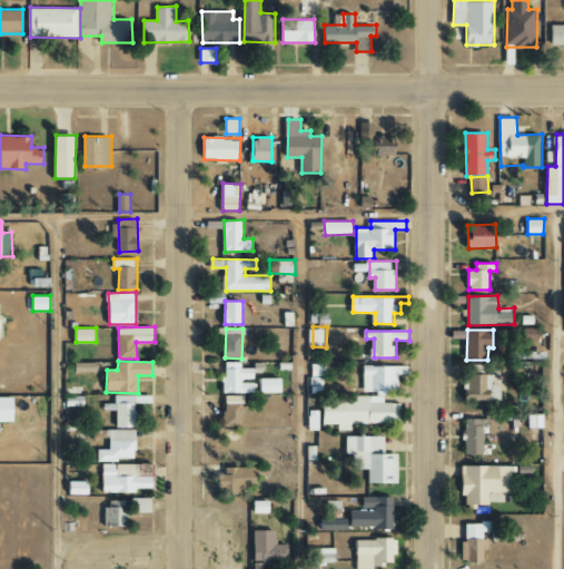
[(255,392),(255,368),(240,368),(240,361),(224,361),(225,393),(255,392)]
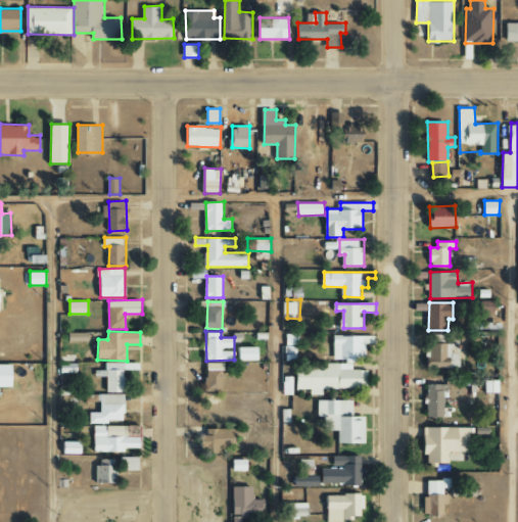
[(89,332),(68,333),(69,342),(89,341),(89,332)]
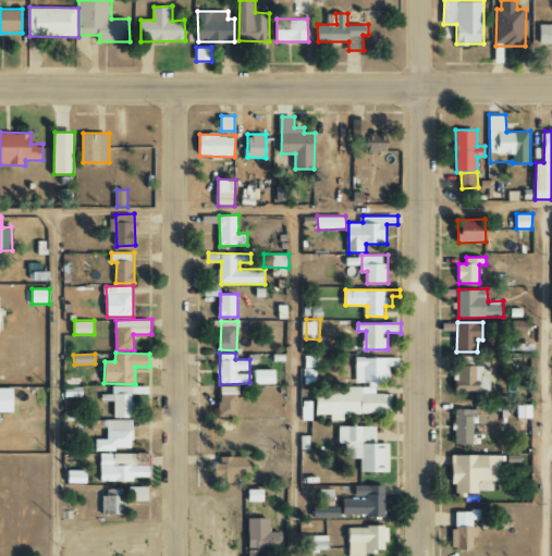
[(403,357),(358,356),(358,383),(393,384),(393,365),(403,366),(403,357)]
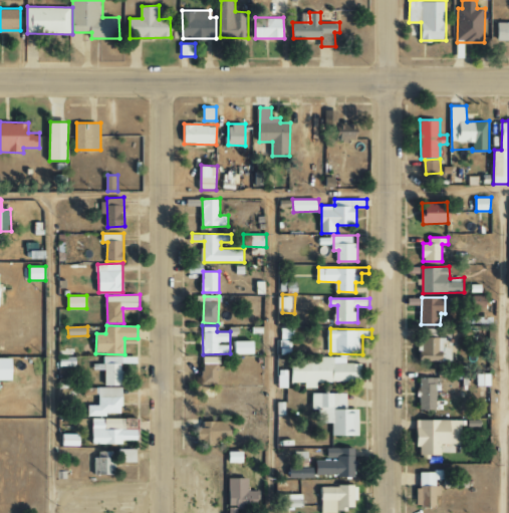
[(453,360),(454,337),(424,336),(424,351),(420,351),(420,360),(453,360)]
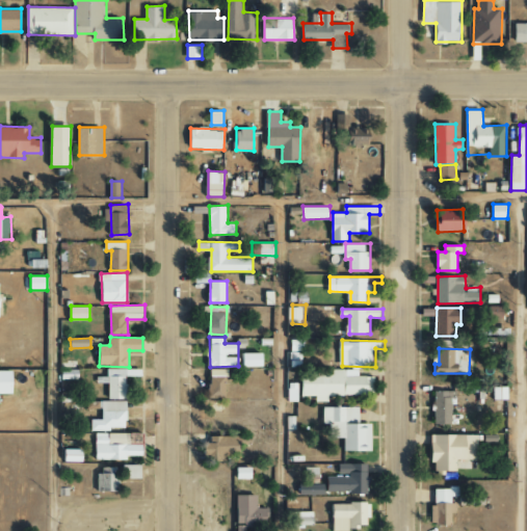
[(262,352),(242,353),(242,367),(262,367),(262,352)]
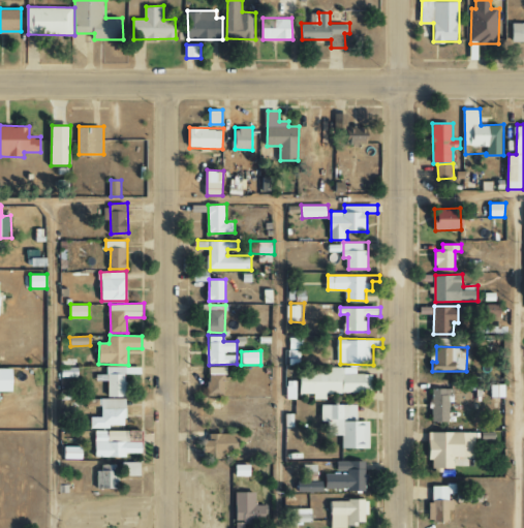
[(110,380),(110,396),(126,397),(126,373),(143,373),(143,367),(109,366),(108,374),(99,374),(98,380),(110,380)]
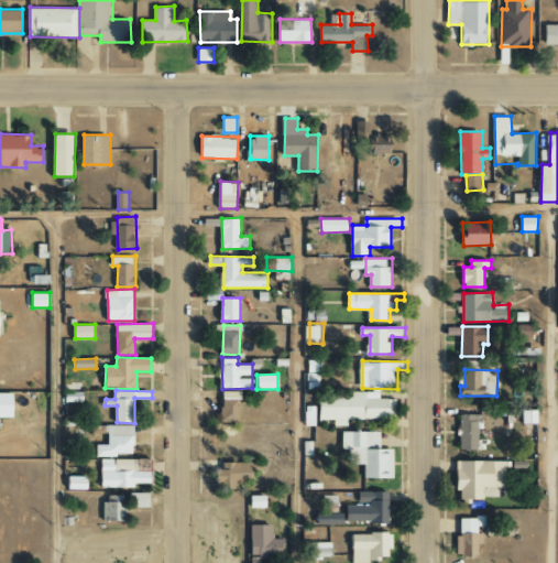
[(223,422),(240,422),(240,391),(222,391),(223,422)]
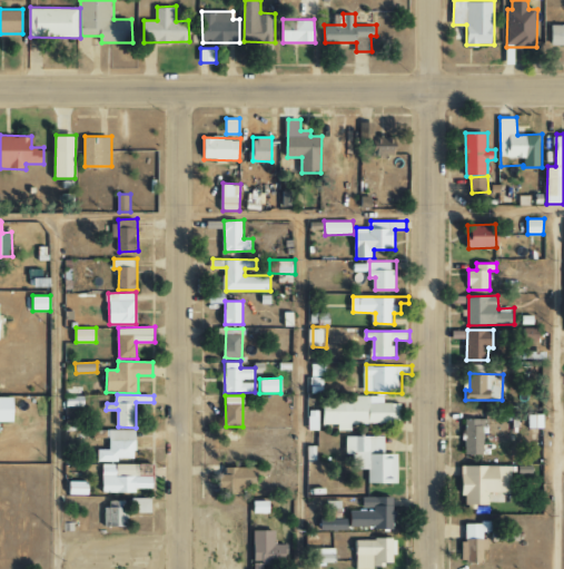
[(325,424),(342,424),(342,430),(356,430),(356,422),(401,423),(401,402),(387,402),(387,395),(356,395),(356,400),(326,399),(325,424)]
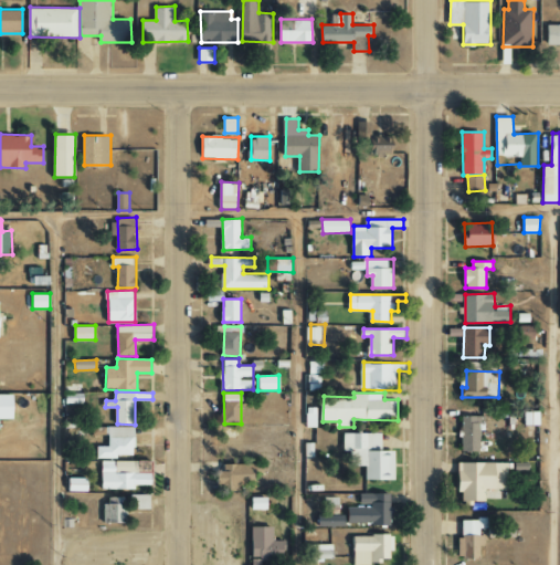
[(0,418),(13,419),(13,395),(0,394),(0,418)]
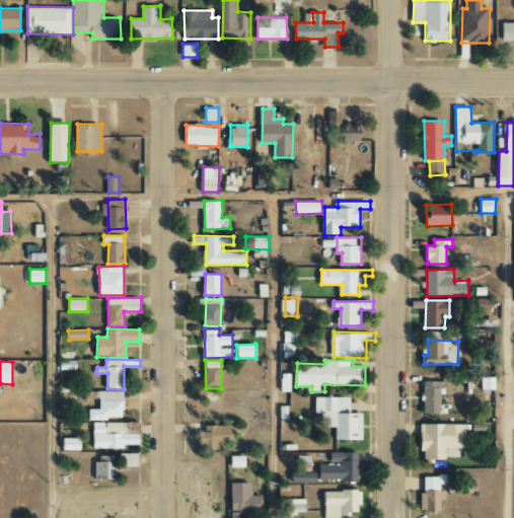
[(425,413),(442,414),(442,394),(446,394),(446,381),(425,380),(425,413)]
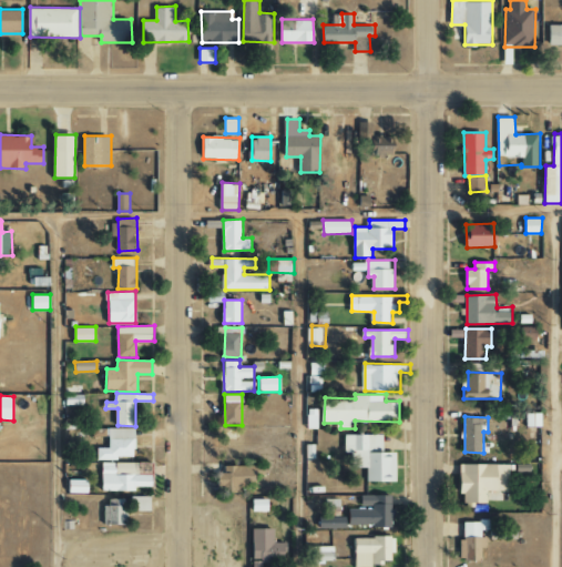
[(136,427),(111,428),(111,447),(99,447),(100,458),(136,457),(136,427)]
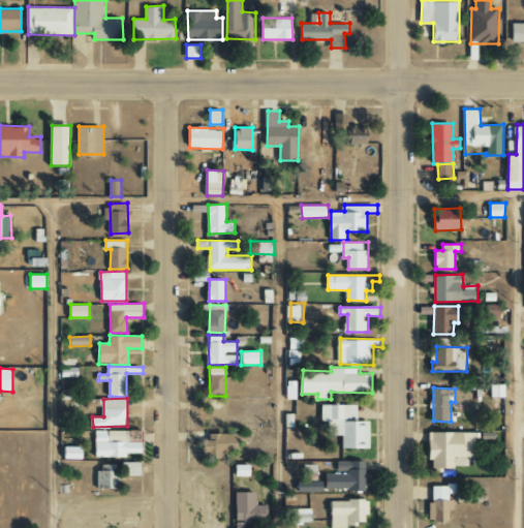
[(345,447),(372,447),(372,421),(361,421),(361,404),(325,404),(325,421),(332,421),(332,434),(345,435),(345,447)]
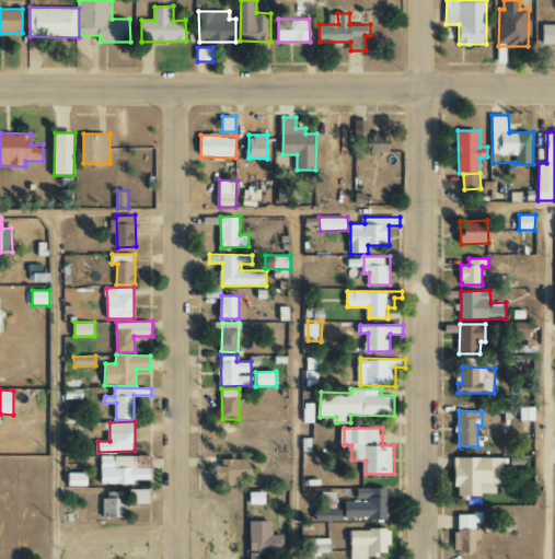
[(151,484),(152,456),(103,455),(102,482),(151,484)]
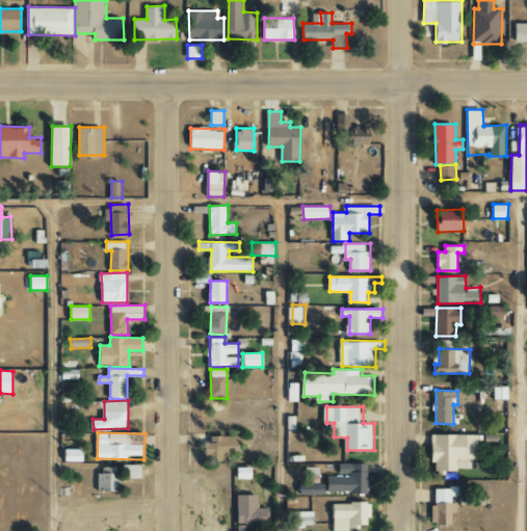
[(479,433),(431,434),(431,461),(436,461),(437,471),(458,471),(457,459),(480,459),(479,433)]
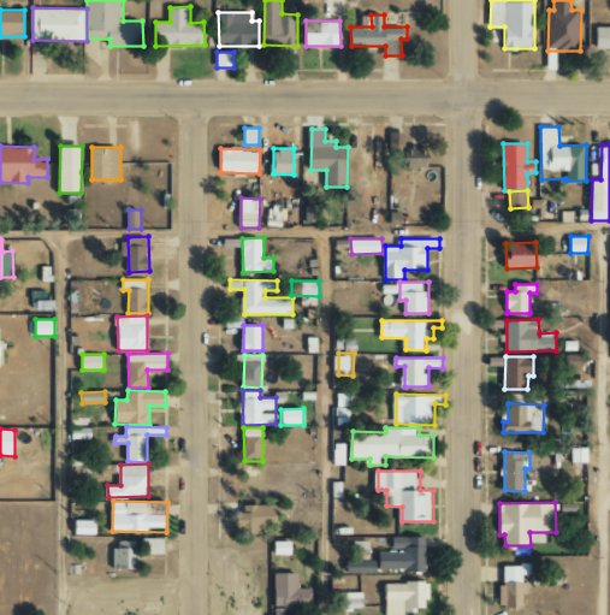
[(244,532),(279,531),(279,514),(291,514),(291,504),(244,504),(244,532)]
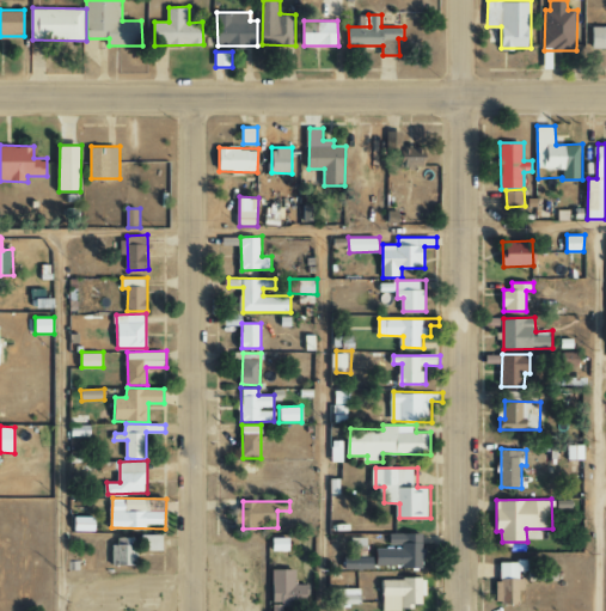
[(97,531),(97,517),(75,517),(74,531),(97,531)]
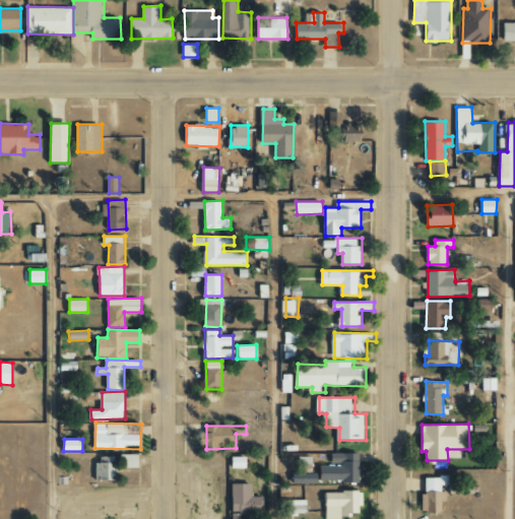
[(362,453),(333,453),(333,464),(321,465),(321,481),(362,480),(362,453)]
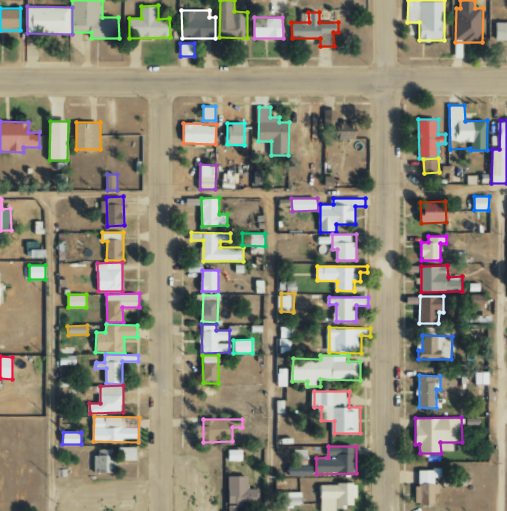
[(124,459),(138,460),(138,447),(124,447),(124,459)]
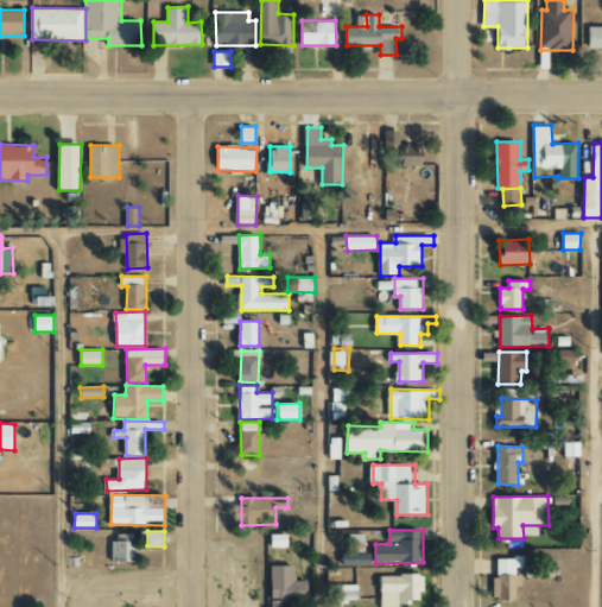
[(289,533),(272,533),(272,547),(289,547),(289,533)]
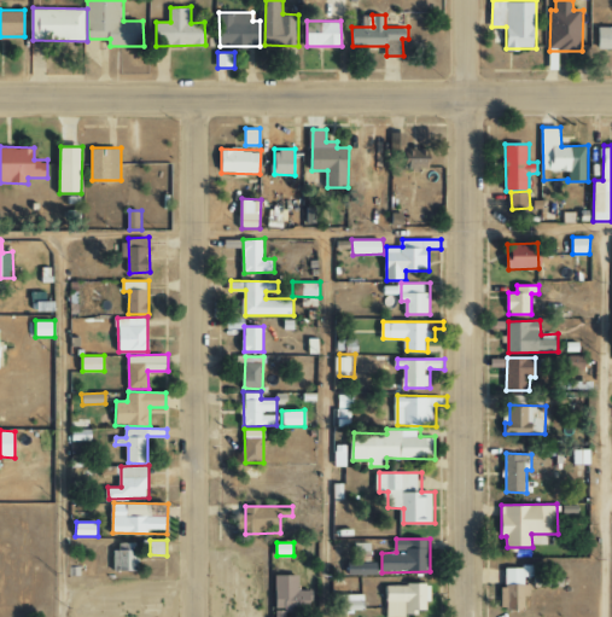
[(379,574),(378,562),(349,562),(349,575),(379,574)]
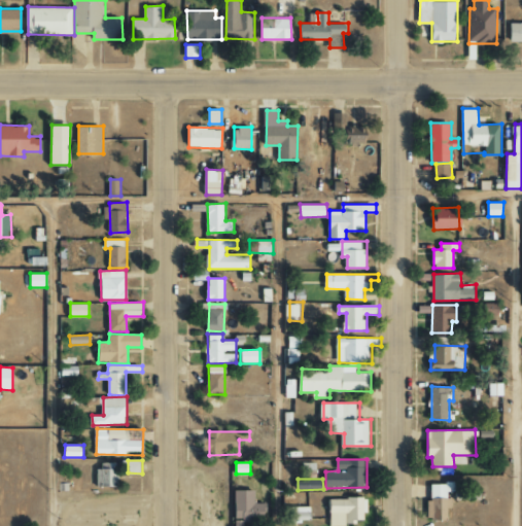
[(448,519),(448,507),(454,507),(455,494),(458,494),(458,483),(432,483),(432,500),(428,500),(428,519),(448,519)]
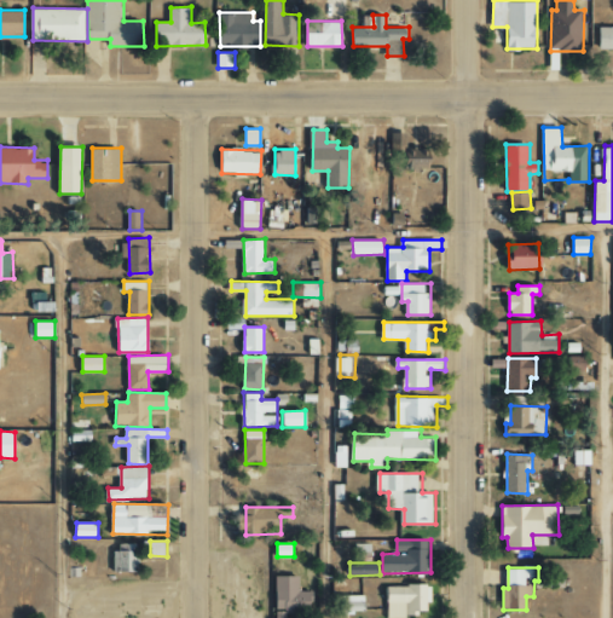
[(277,576),(277,617),(287,617),(287,612),(313,612),(313,590),(300,590),(300,576),(277,576)]
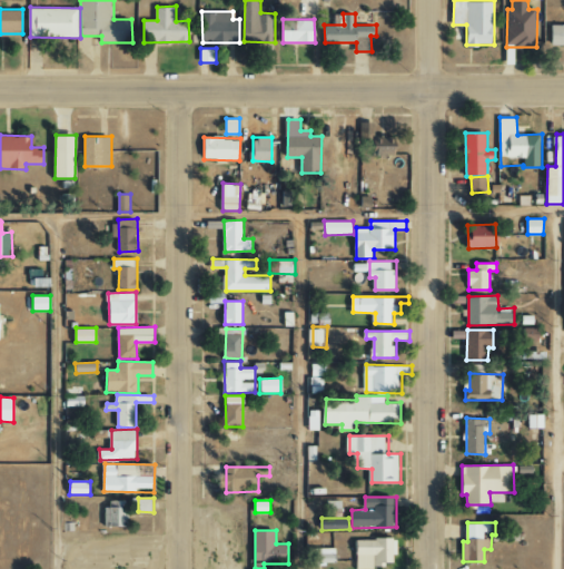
[(357,568),(385,568),(385,561),(397,562),(397,539),(357,538),(357,568)]
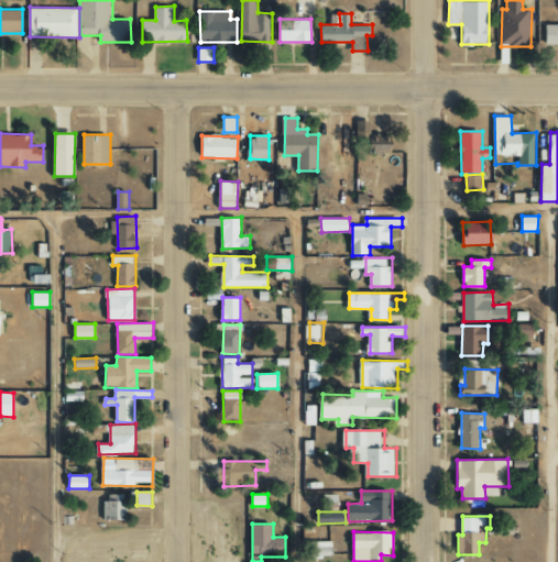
[(334,540),(312,541),(312,558),(334,557),(334,540)]
